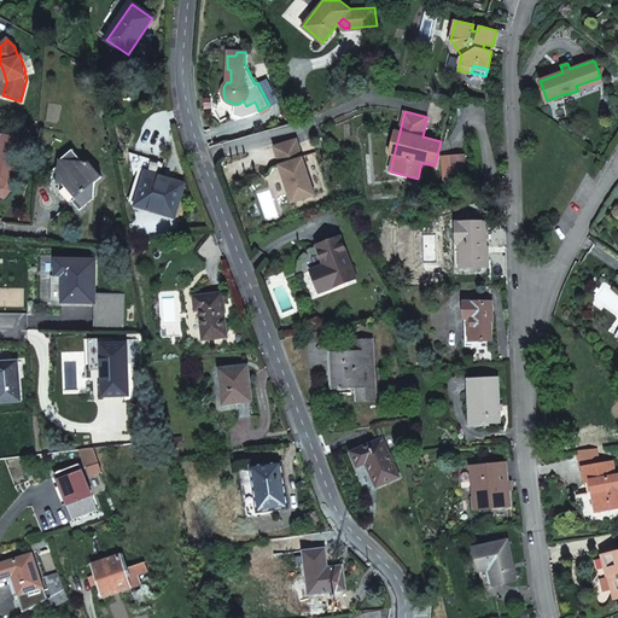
[(396,130),(390,155),(394,156),(400,132),(396,130)]
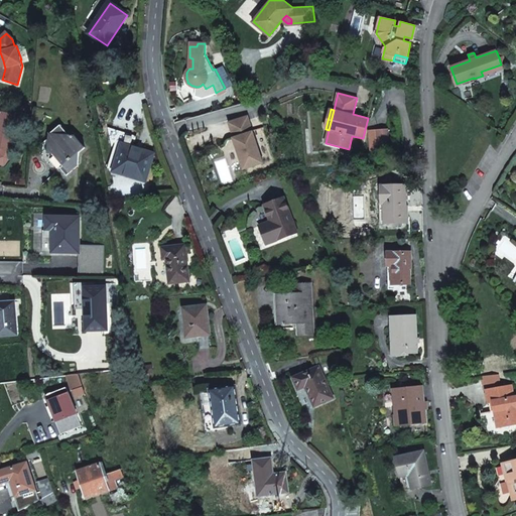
[(0,112),(0,150),(12,153),(16,132),(13,132),(16,115),(0,112)]
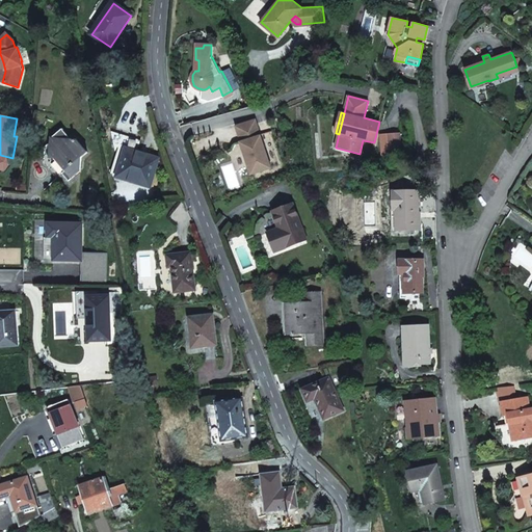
[(271,167),(256,120),(235,126),(251,175),(271,167)]
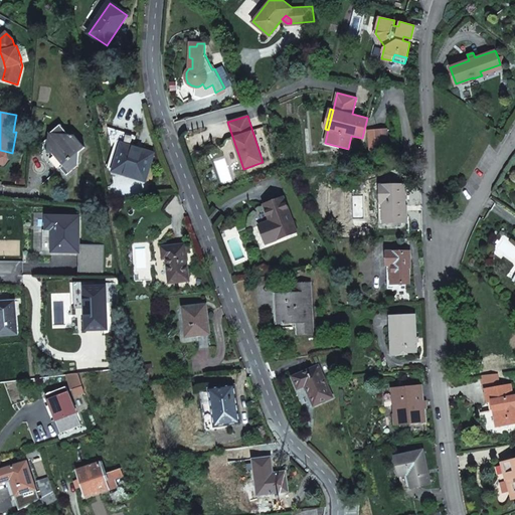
[(61,127),(49,138),(47,153),(48,153),(48,156),(49,158),(47,159),(46,163),(54,172),(59,168),(65,175),(76,166),(78,153),(84,148),(74,135),(68,135),(61,127)]
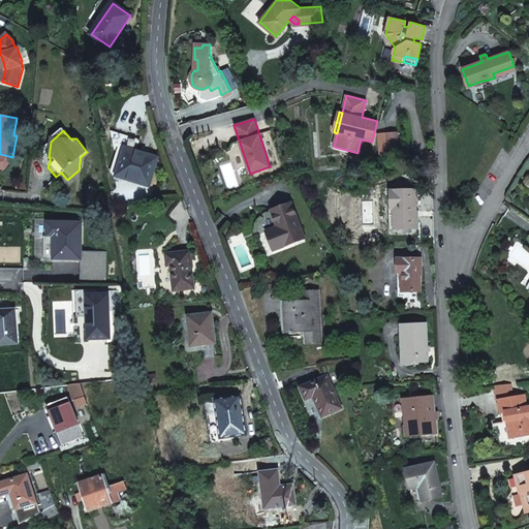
[(136,156),(137,152),(119,147),(110,175),(150,187),(157,163),(136,156)]
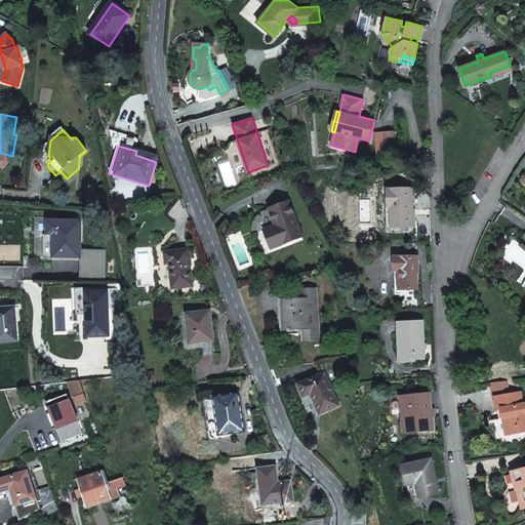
[(158,158),(136,151),(135,155),(156,162),(158,158)]
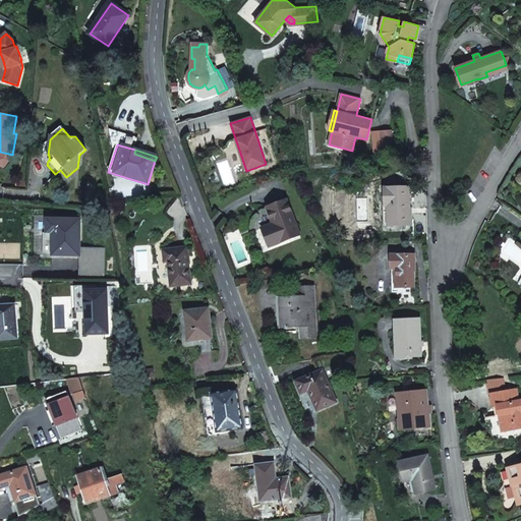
[(12,155),(0,152),(0,153),(0,165),(5,168),(11,163),(15,155),(12,155)]
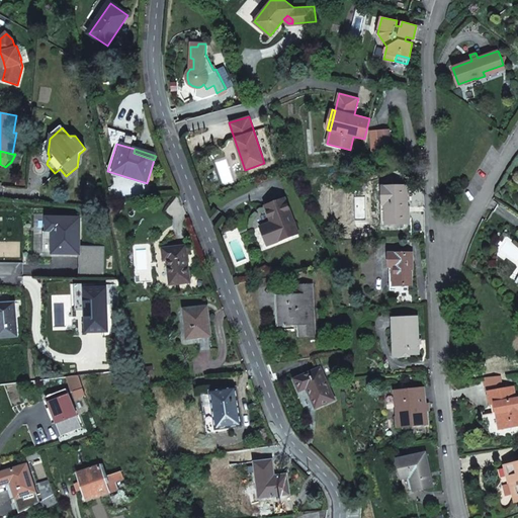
[(407,223),(406,185),(382,186),(382,203),(384,203),(385,224),(407,223)]
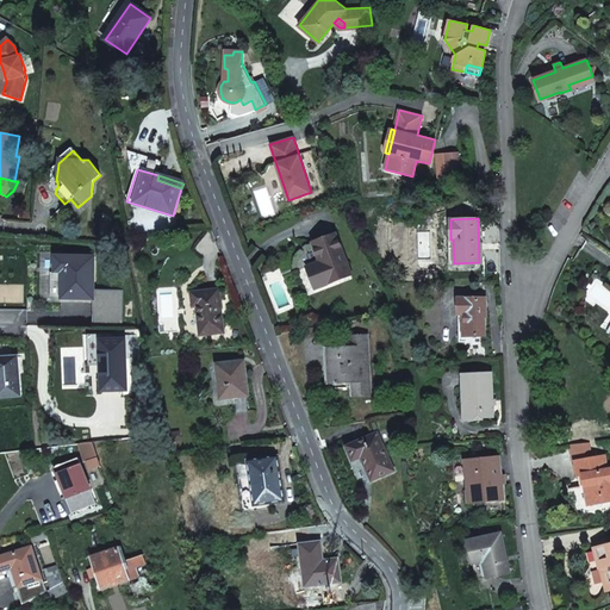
[(335,234),(312,242),(319,261),(305,267),(313,288),(350,274),(335,234)]
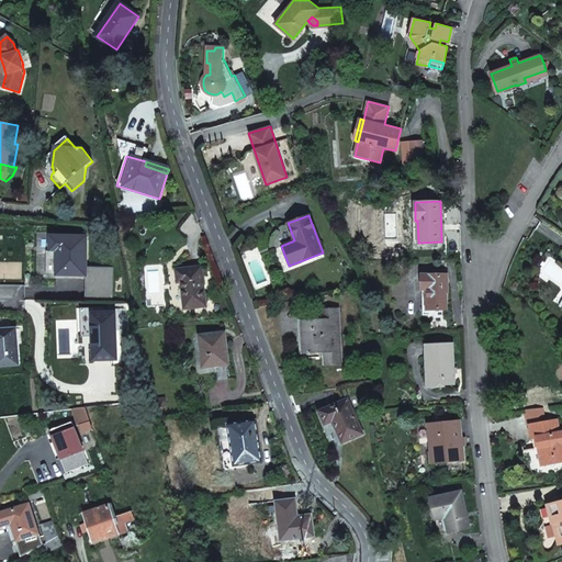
[(57,249),(56,274),(85,276),(86,237),(49,236),(49,249),(57,249)]
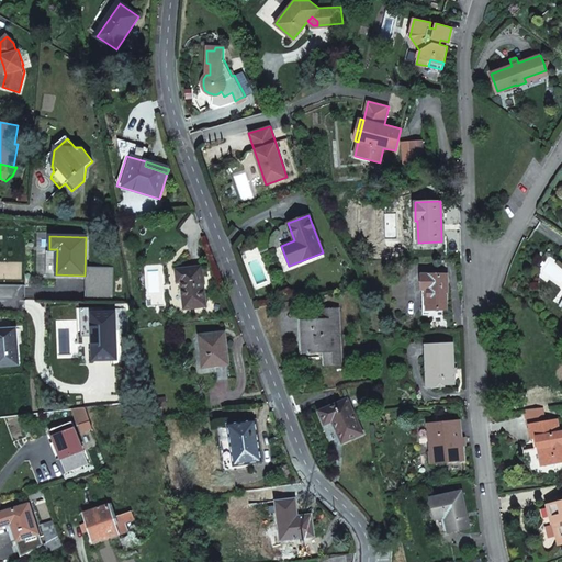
[(201,267),(175,269),(177,282),(180,281),(183,308),(205,306),(201,267)]
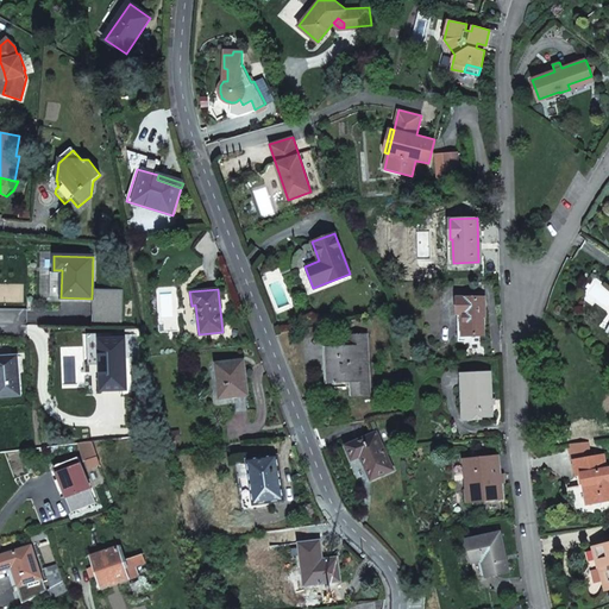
[(464,313),(465,336),(484,334),(482,297),(457,299),(458,314),(464,313)]
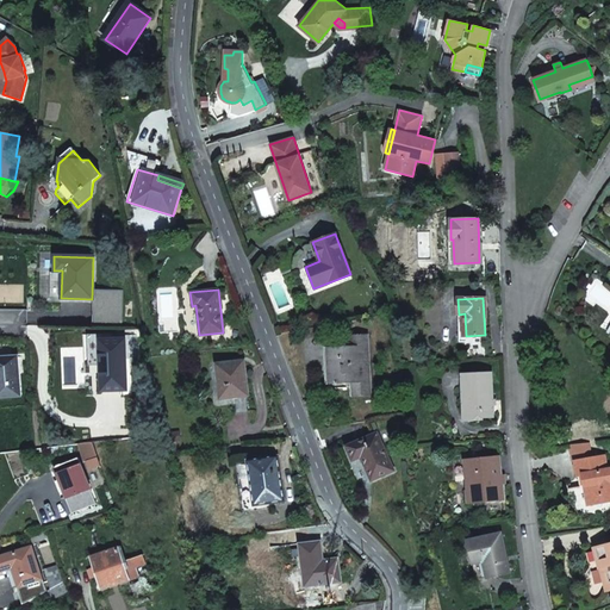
[(329,384),(353,383),(353,397),(369,396),(366,335),(350,335),(350,346),(323,347),(324,366),(329,366),(329,384)]
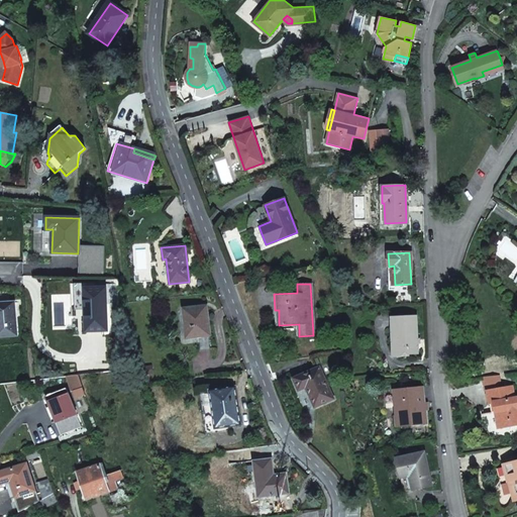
[(86,331),(107,330),(105,285),(84,286),(86,331)]
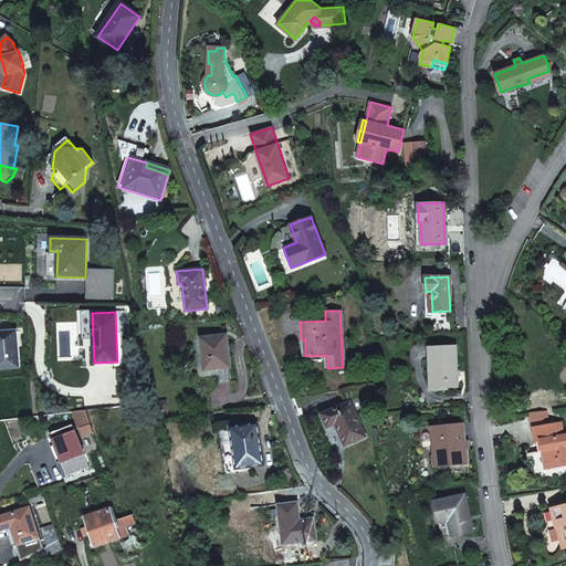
[(14,332),(0,332),(0,367),(18,366),(14,332)]
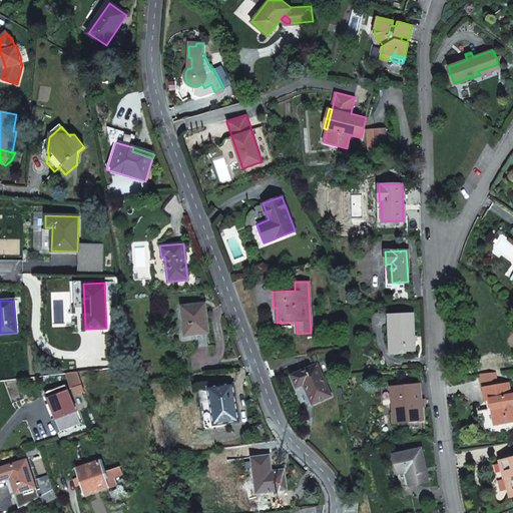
[(203,304),(181,307),(183,319),(185,318),(187,335),(207,332),(203,304)]
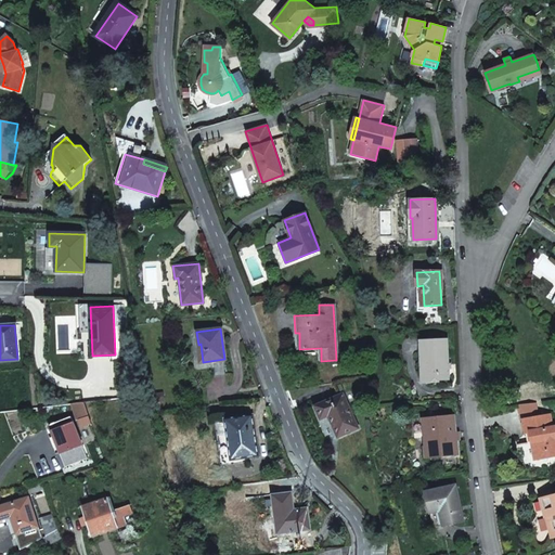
[(448,339),(421,340),(422,361),(424,361),(425,379),(449,378),(448,339)]
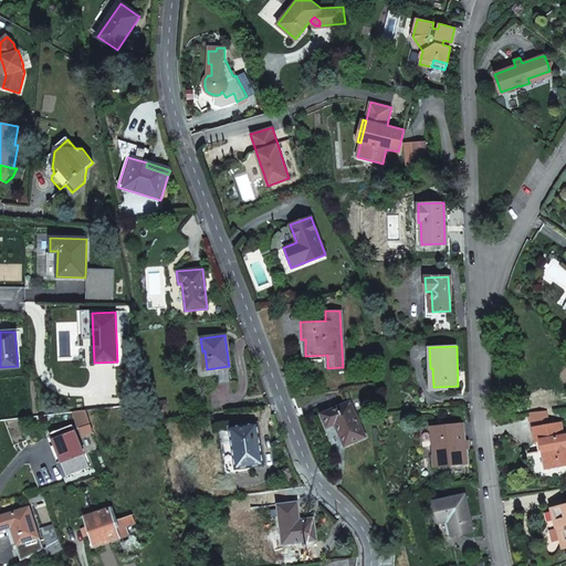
[(348,402),(322,415),(327,427),(334,423),(344,446),(365,436),(348,402)]
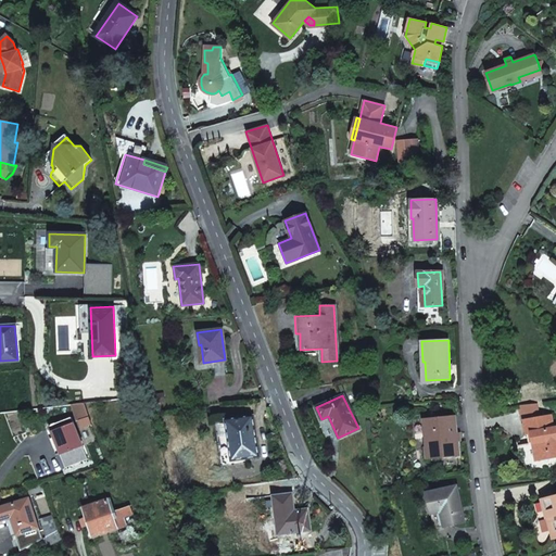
[(89,417),(84,403),(71,405),(73,412),(76,411),(77,413),(76,414),(78,419),(89,417)]
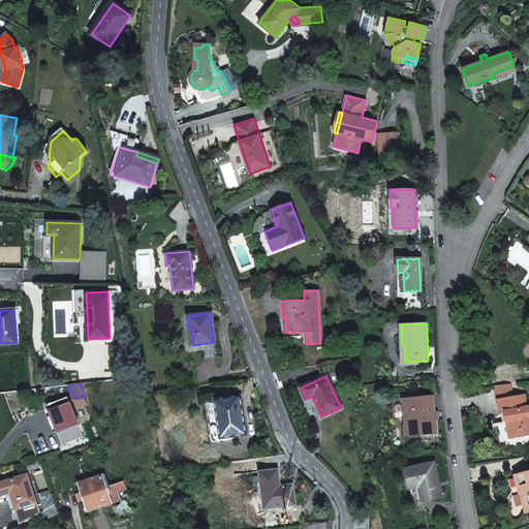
[(505,410),(507,419),(510,436),(528,433),(528,405),(527,406),(524,395),(499,399),(501,411),(505,410)]
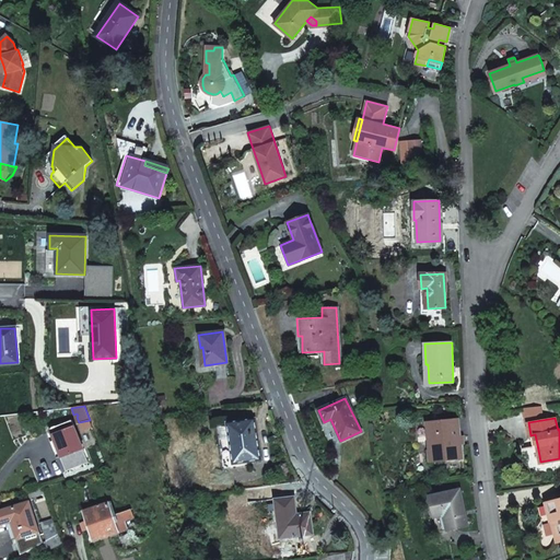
[(255,419),(226,423),(233,464),(247,462),(260,461),(255,419)]
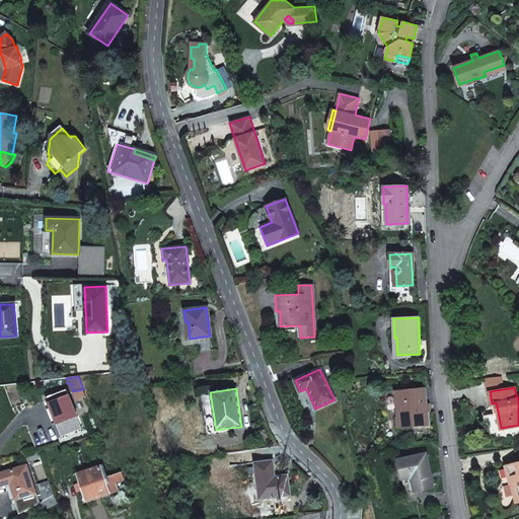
[(424,388),(394,391),(398,428),(428,425),(424,388)]
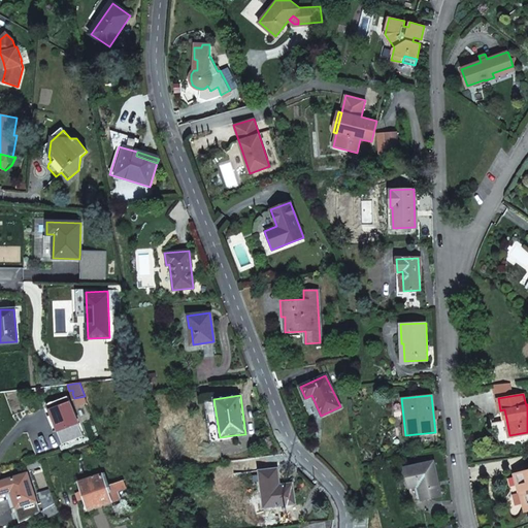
[(57,432),(77,424),(66,397),(45,406),(57,432)]
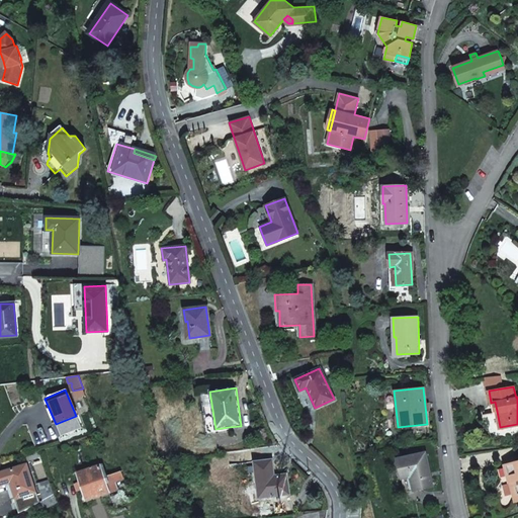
[(216,429),(209,392),(200,393),(207,435),(229,432),(229,427),(216,429)]
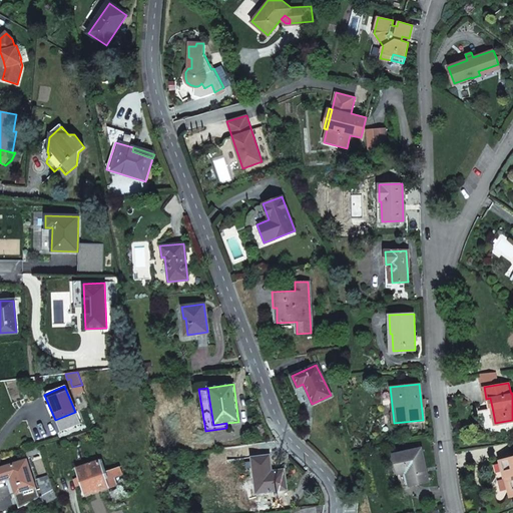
[(406,472),(409,486),(428,481),(420,449),(393,455),(398,474),(400,473),(406,472)]
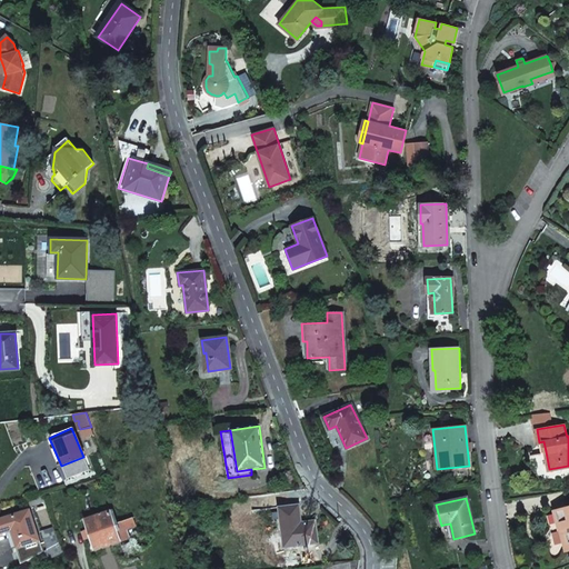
[(279,507),(282,531),(291,530),(293,546),(318,542),(316,521),(301,522),(299,505),(279,507)]
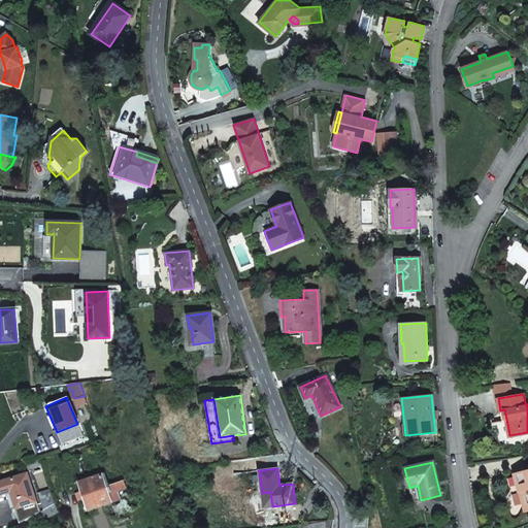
[(527,502),(527,469),(514,473),(517,485),(520,484),(525,503),(527,502)]
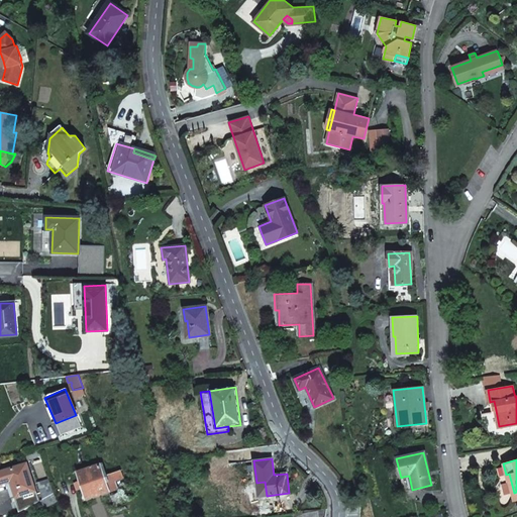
[(0,484),(9,482),(14,497),(34,491),(25,463),(0,472),(0,484)]
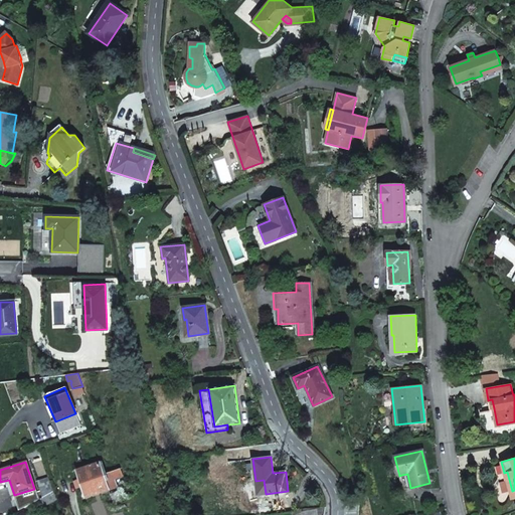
[(106,482),(114,479),(123,476),(120,469),(106,474),(105,470),(102,471),(99,463),(76,471),(84,497),(108,489),(106,482)]
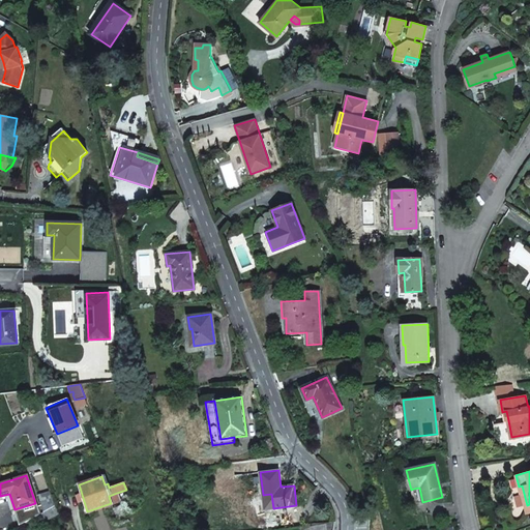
[(529,510),(529,504),(527,505),(522,486),(519,487),(525,512),(529,510)]
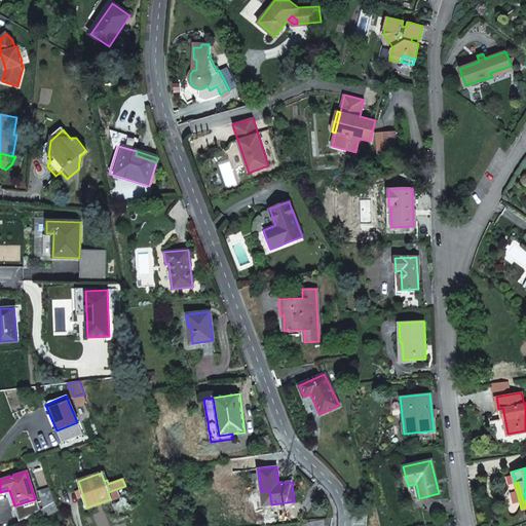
[(413,499),(419,498),(416,484),(410,485),(413,499)]
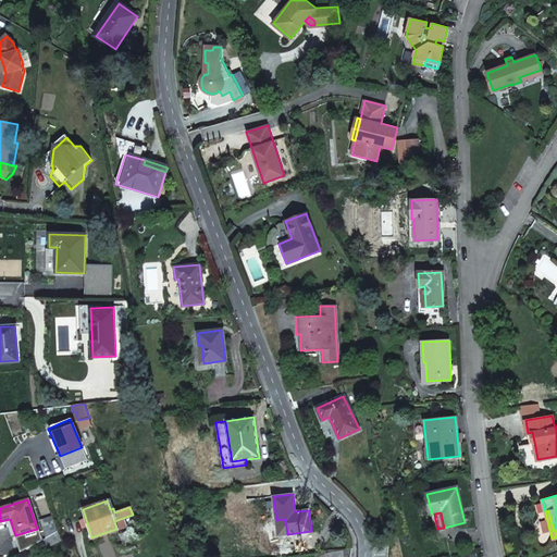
[(47,537),(57,533),(51,517),(41,520),(47,537)]
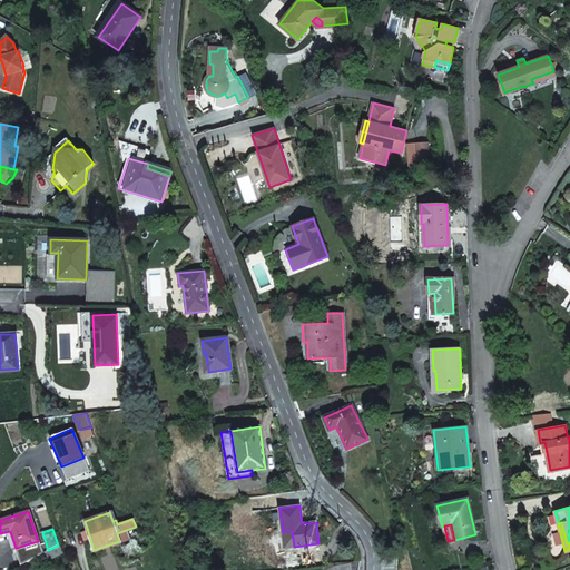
[(129,538),(126,530),(117,533),(119,541),(129,538)]
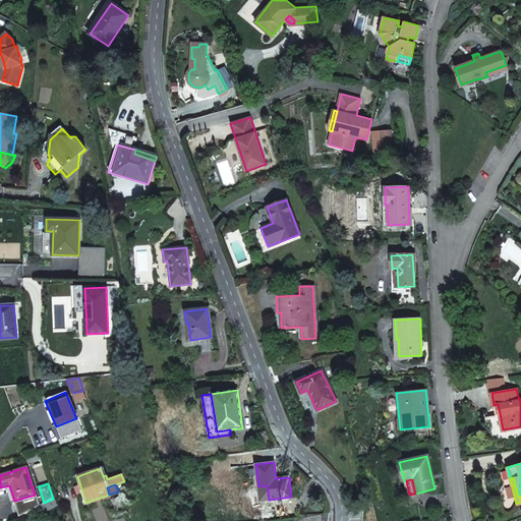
[(267,485),(258,486),(261,501),(269,500),(267,485)]
